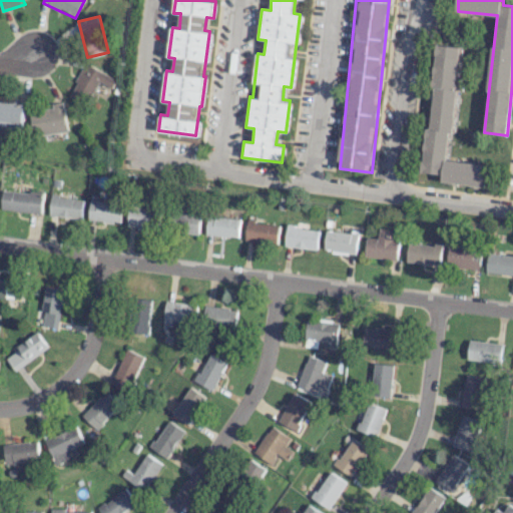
[(441,182),(486,187),(488,164),(449,160),(461,46),(437,44),(423,172),(442,174),(441,182)]
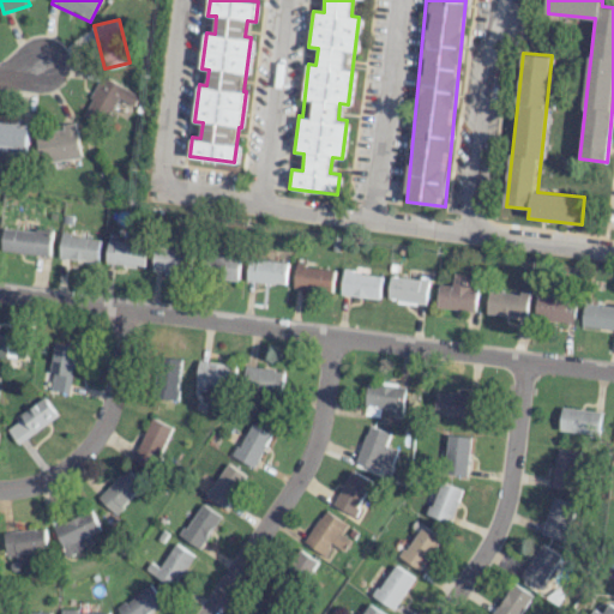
[(83,116),(103,126),(116,97),(134,106),(140,94),(102,76),(83,116)]
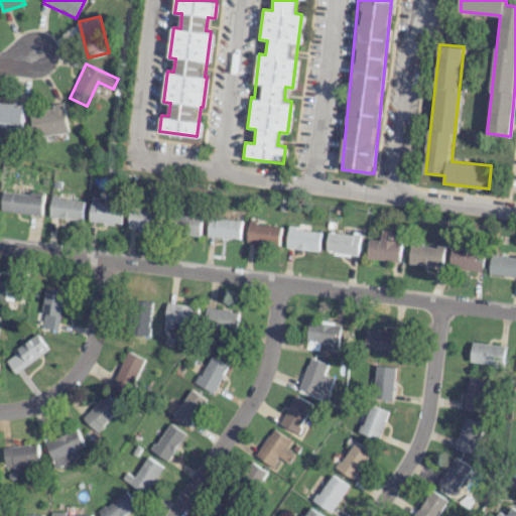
[(0,126),(22,129),(24,105),(0,102),(0,126)]
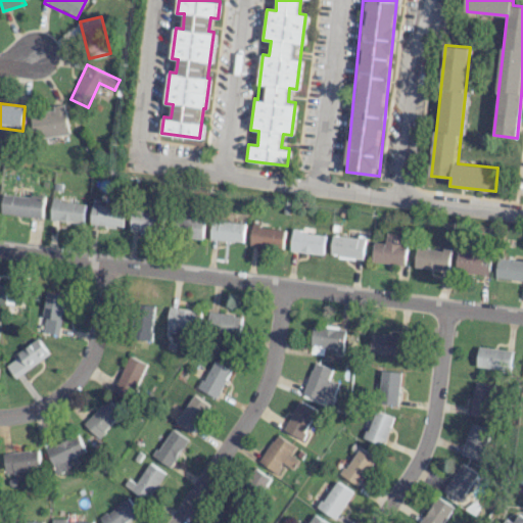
[(33,109),(34,136),(66,136),(66,109),(33,109)]
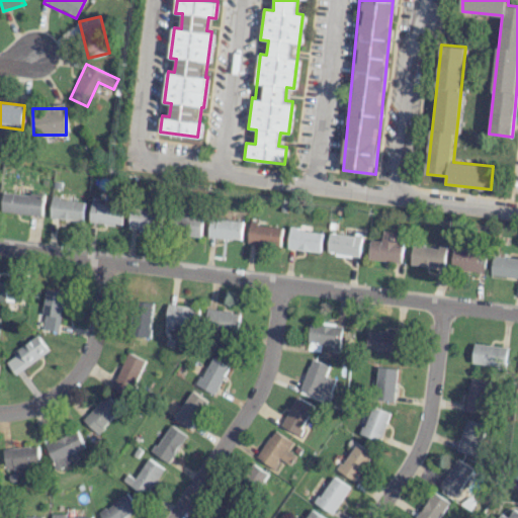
[(1,210),(42,216),(45,193),(4,188),(1,210)]
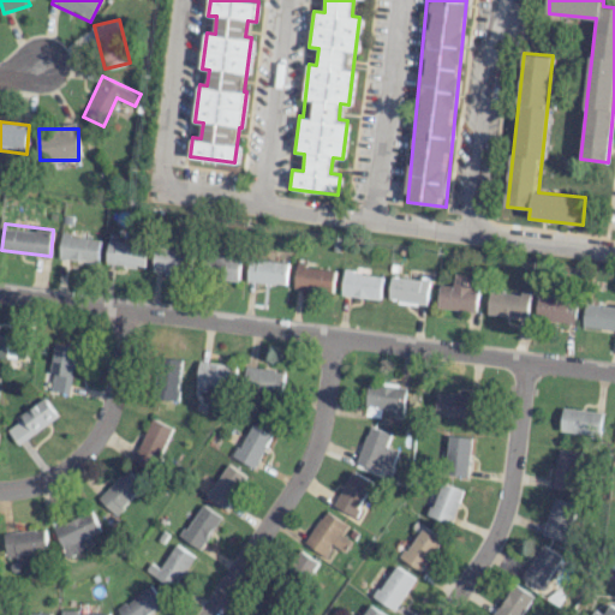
[(100,236),(61,232),(59,258),(97,262),(100,236)]
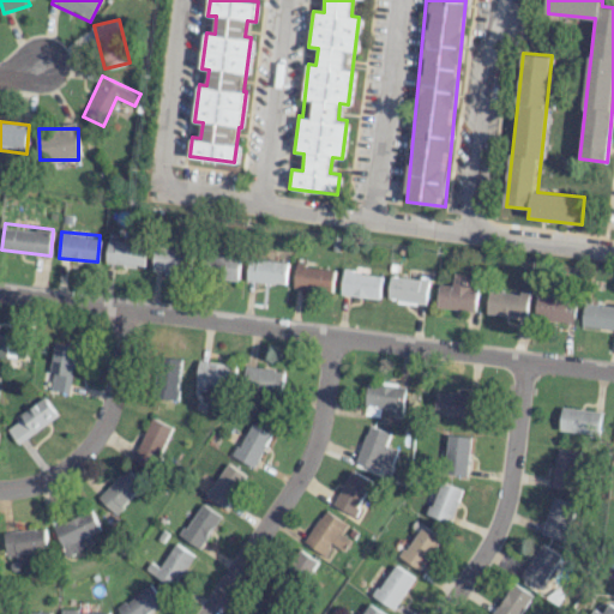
[(107,264),(144,266),(146,238),(108,235),(107,264)]
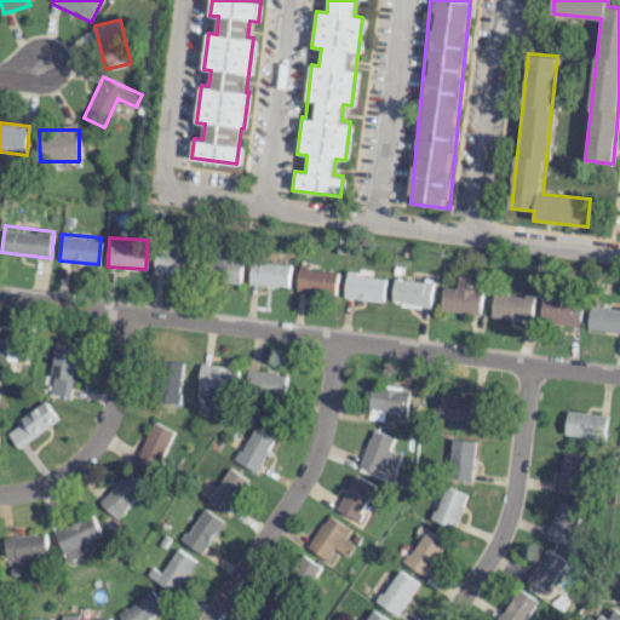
[(184,250),(154,250),(154,273),(184,273),(184,250)]
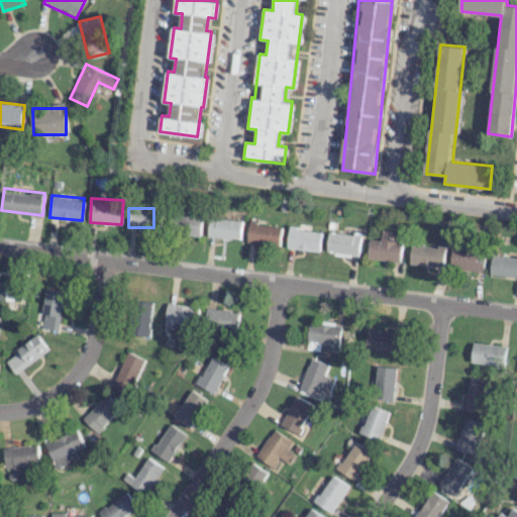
[(179,234),(201,235),(202,216),(180,215),(179,234)]
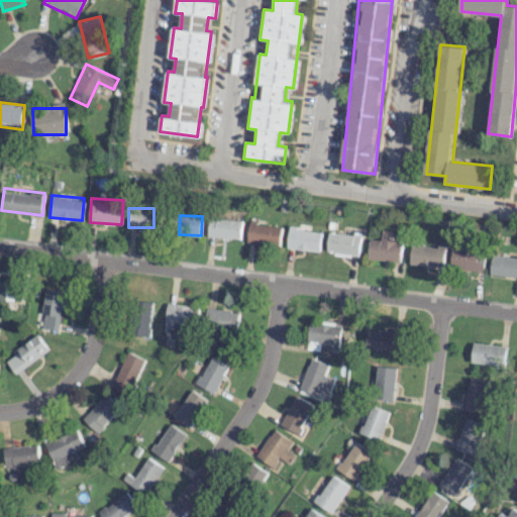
[(240,239),(241,220),(208,218),(207,237),(240,239)]
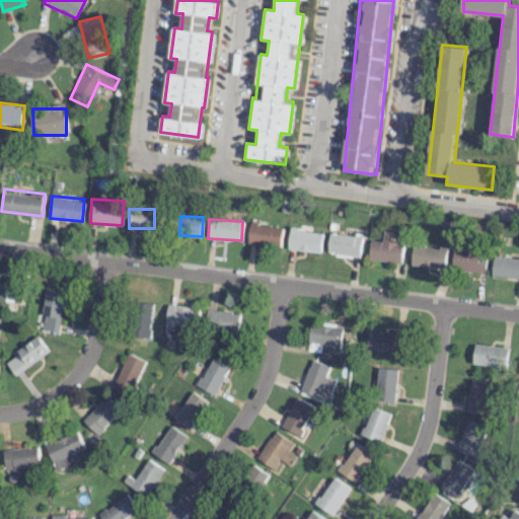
[(280,247),(283,228),(250,223),(247,242),(280,247)]
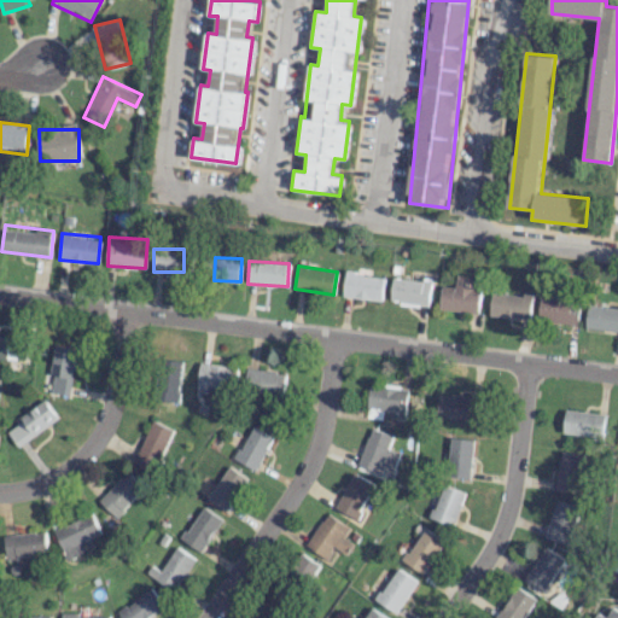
[(384,277),(345,273),(343,297),(382,301),(384,277)]
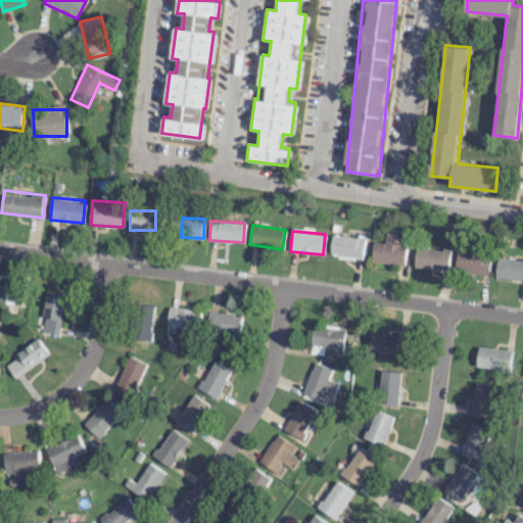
[(387,243),(375,242),(374,262),(407,265),(409,243),(402,243),(403,234),(388,232),(387,243)]
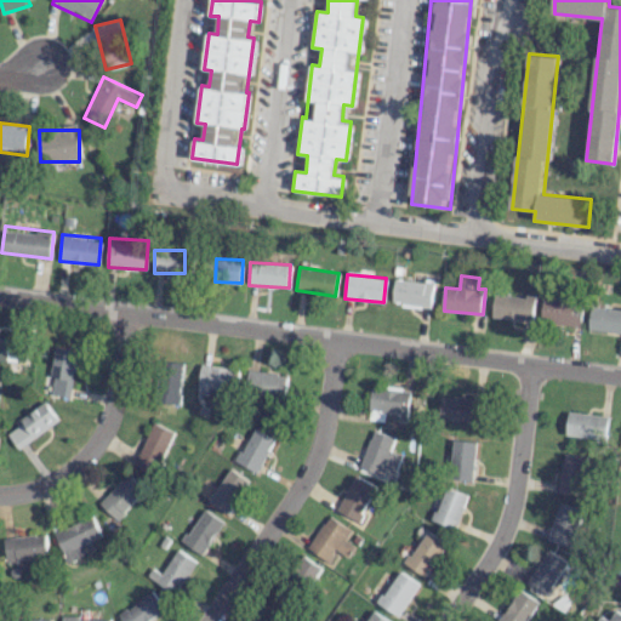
[(392,303),(432,308),(434,283),(394,279),(392,303)]
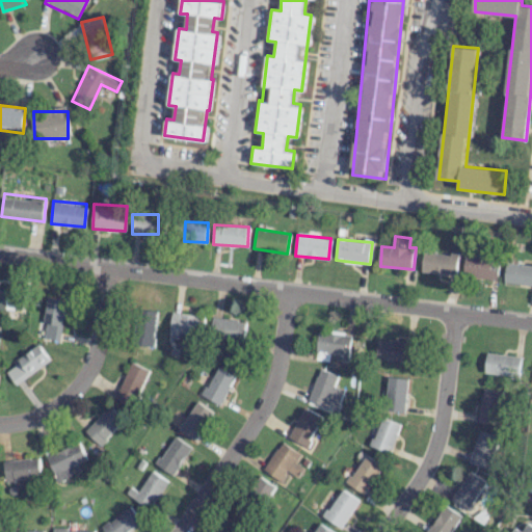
[(459,256),(426,250),(423,271),(456,276),(459,256)]
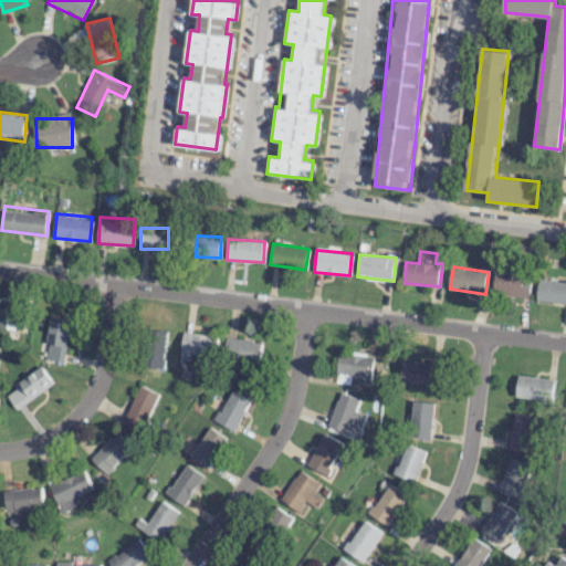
[(531,296),(531,275),(495,273),(494,295),(531,296)]
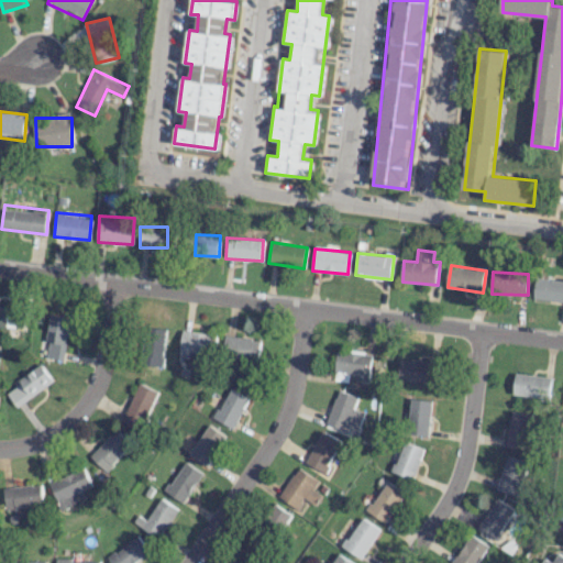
[(534,299),(562,301),(562,279),(537,278),(534,299)]
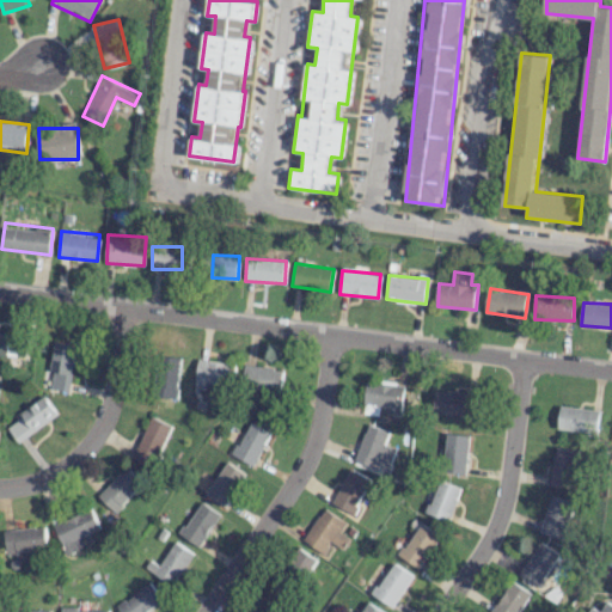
[(0,355),(2,355),(2,365),(23,366),(25,335),(0,332),(0,355)]
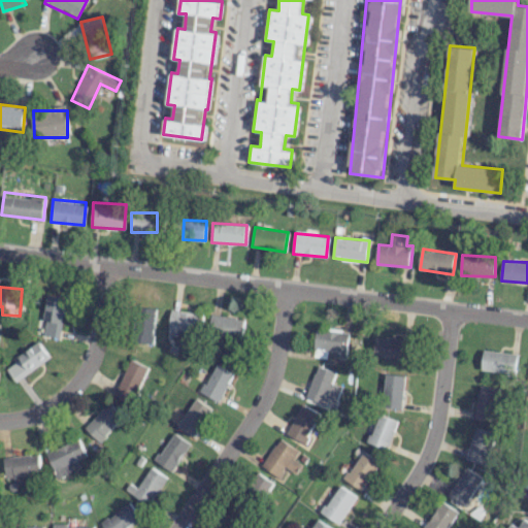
[(66,297),(45,293),(38,334),(58,338),(66,297)]
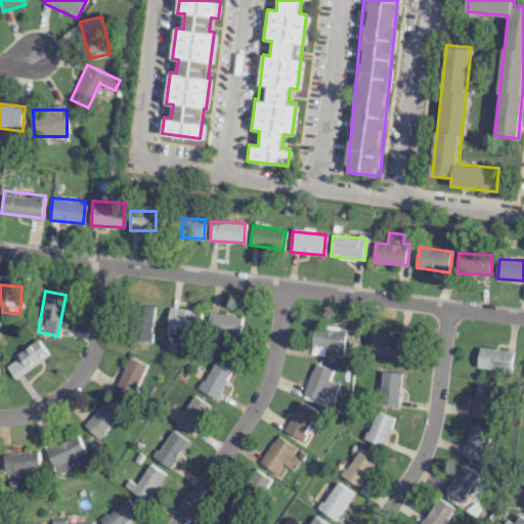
[(155,308),(138,305),(132,340),(149,342),(155,308)]
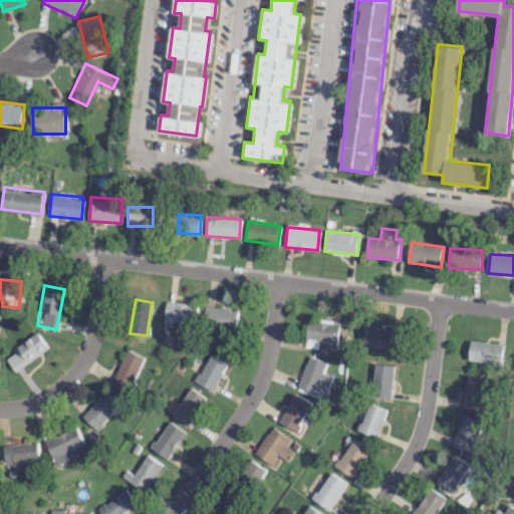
[(171,327),(171,321),(194,324),(197,306),(166,302),(162,326),(171,327)]
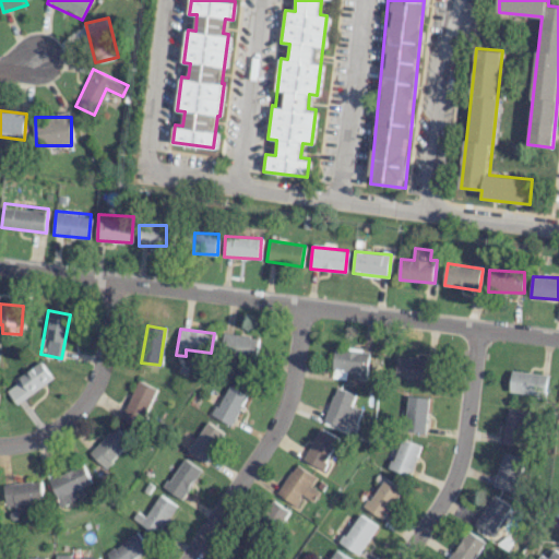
[(258,356),(257,335),(222,336),(223,357),(258,356)]
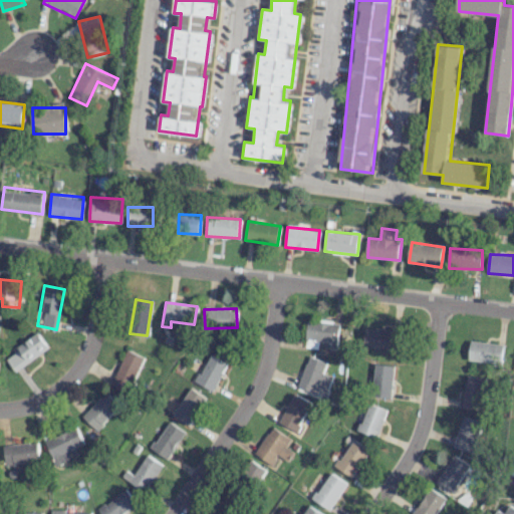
[(305,347),(319,348),(319,345),(338,347),(341,323),(308,319),(305,347)]
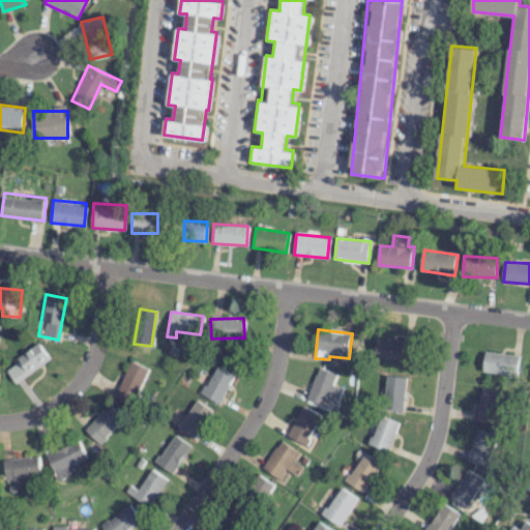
[(376,358),(410,362),(412,341),(378,337),(376,358)]
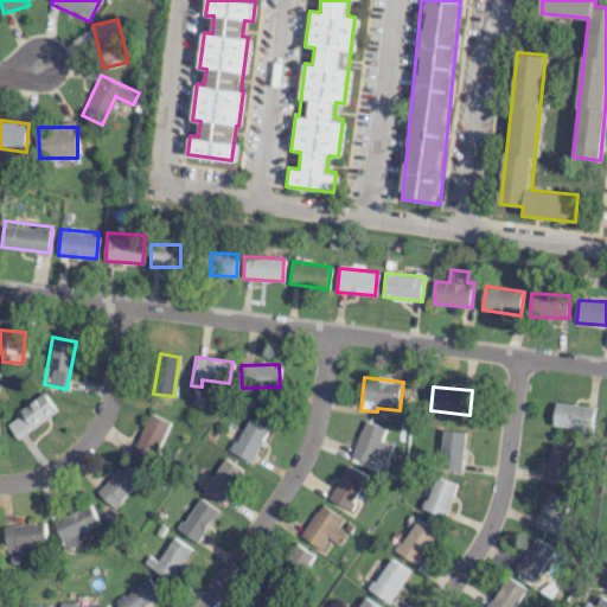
[(5,422),(19,439),(56,407),(40,390),(5,422)]
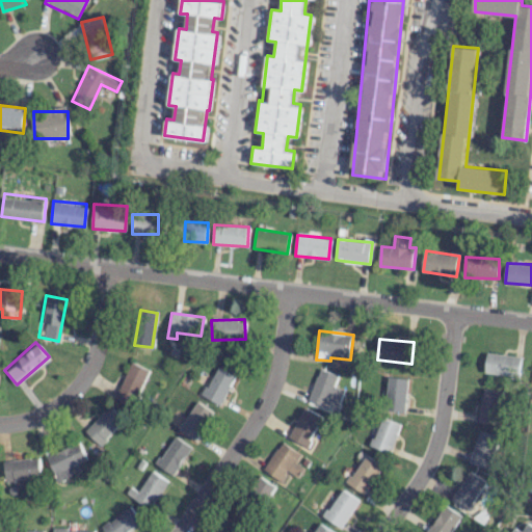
[(519,376),(520,355),(486,353),(485,374),(519,376)]
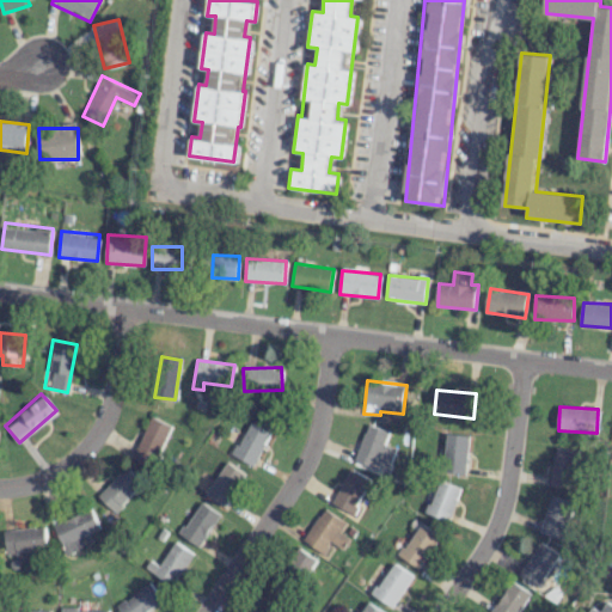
[(171,426),(152,416),(130,458),(151,467),(171,426)]
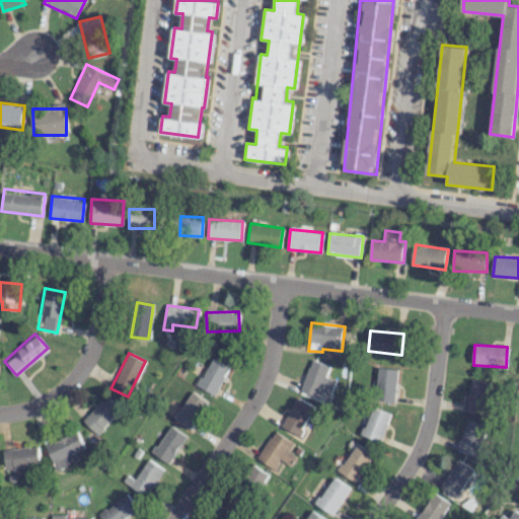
[(196,384),(216,395),(231,366),(212,356),(196,384)]
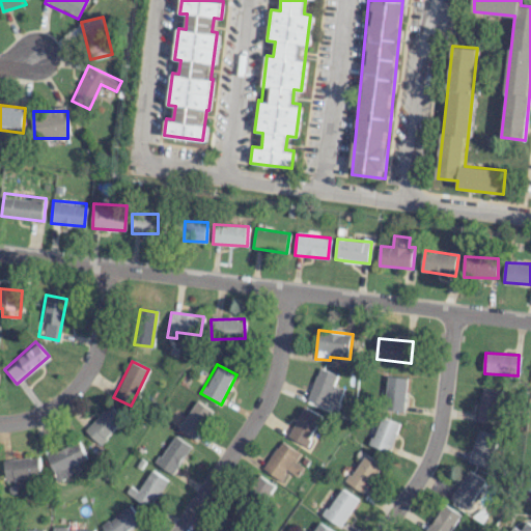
[(337,413),(344,389),(335,386),(338,374),(319,368),(308,403),(337,413)]
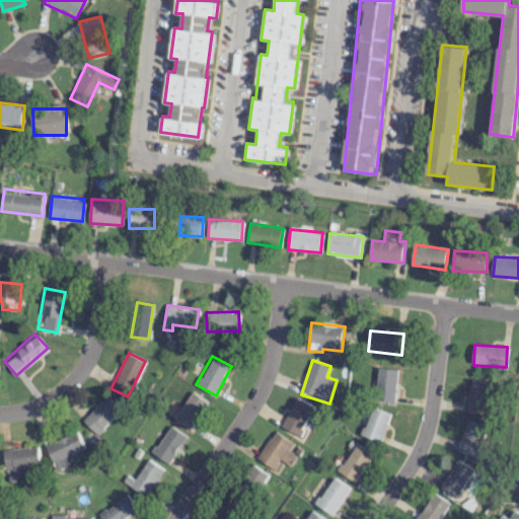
[(396,402),(399,369),(380,368),(377,400),(396,402)]
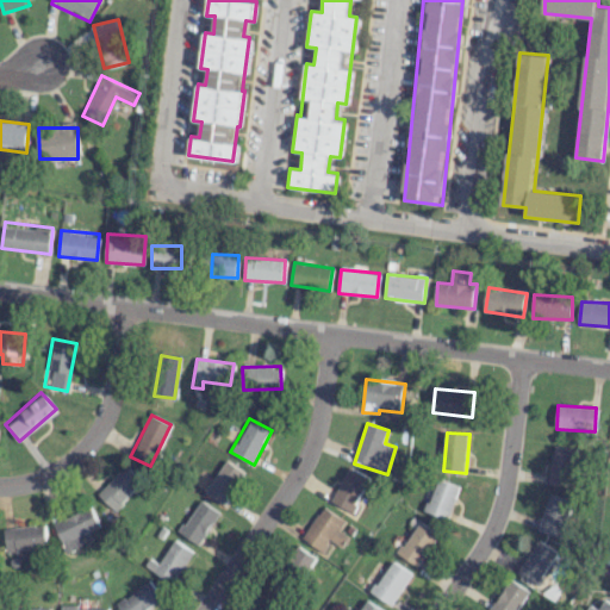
[(549,484),(572,486),(576,448),(553,446),(549,484)]
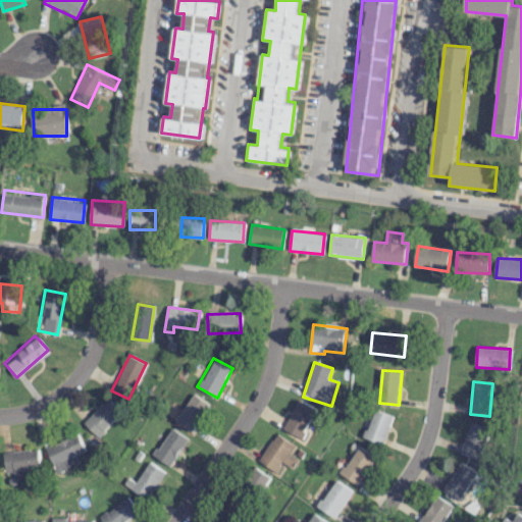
[(211,403),(192,393),(176,422),(196,432),(211,403)]
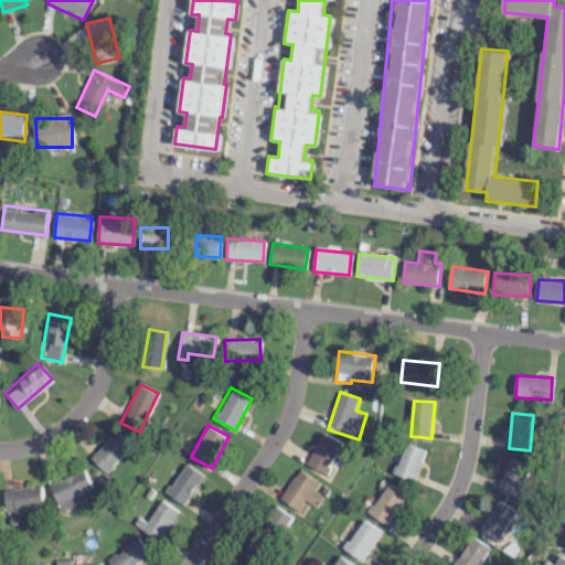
[(131,445),(116,429),(91,457),(106,471),(131,445)]
